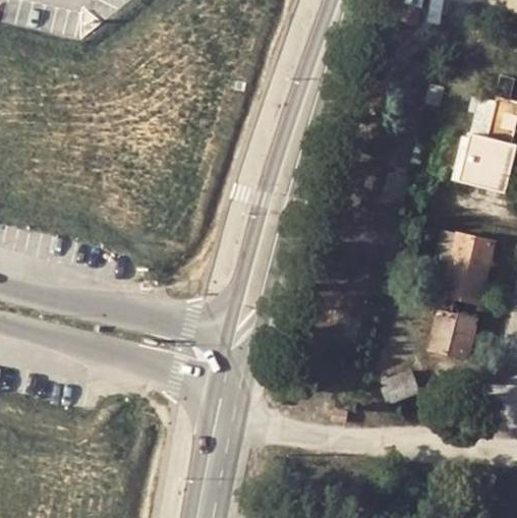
[(418,10),(409,9),(406,24),(415,26),(418,10)]
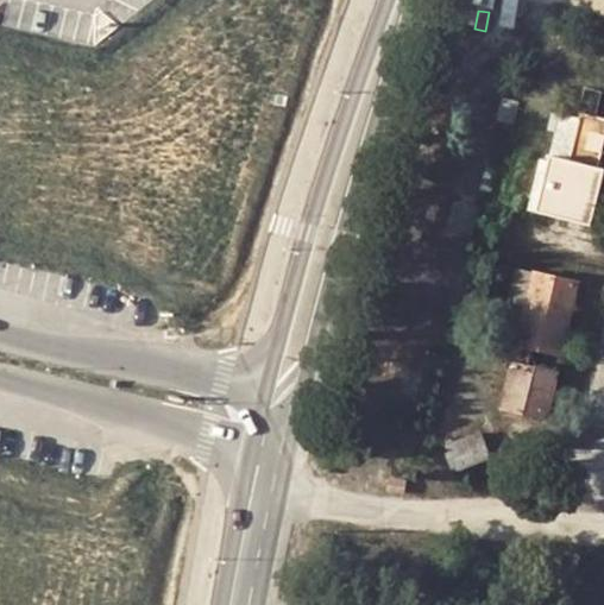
[(523,108),(505,102),(497,127),(515,133),(523,108)]
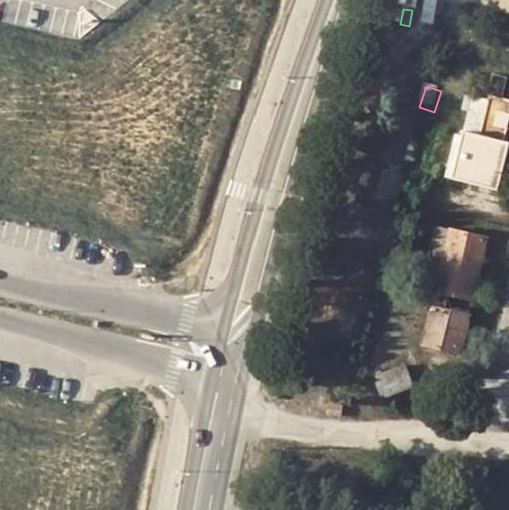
[(471,97),(463,130),(450,178),(466,182),(498,190),(508,149),(508,141),(503,140),(508,118),(508,100),(489,95),(488,101),(471,97)]
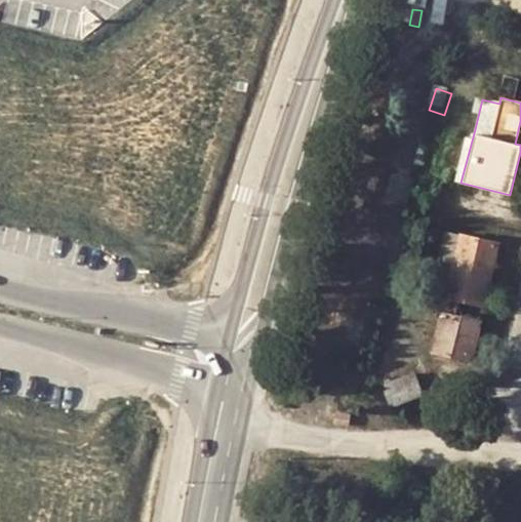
[(466,131),(453,181),(461,183),(474,133),(466,131)]
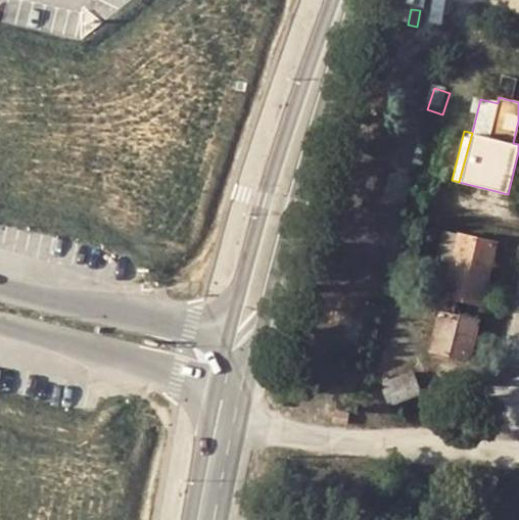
[(465,246),(441,240),(433,272),(457,278),(438,351),(470,360),(479,324),(458,319),(462,302),(484,308),(500,247),(466,238),(465,246)]
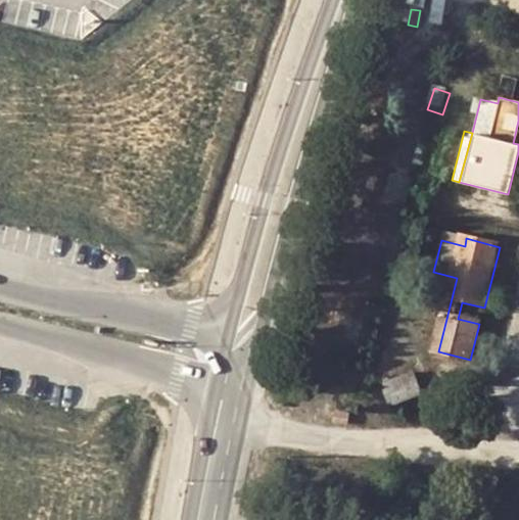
[(418,375),(388,386),(395,405),(425,394),(418,375)]
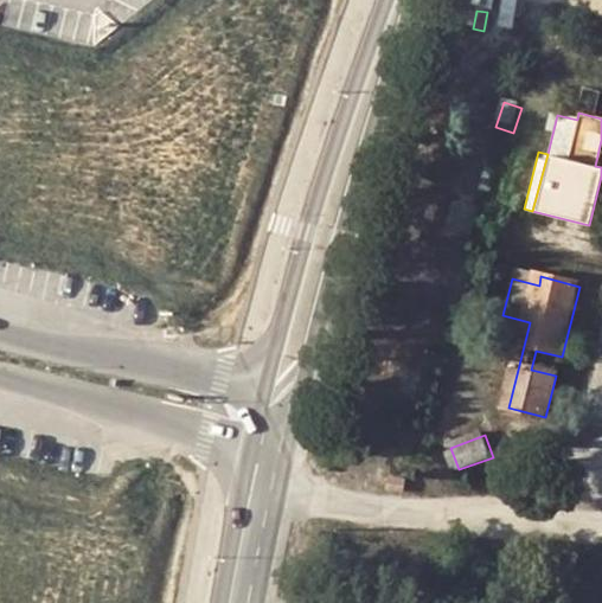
[(409,492),(410,480),(394,478),(391,489),(409,492)]
